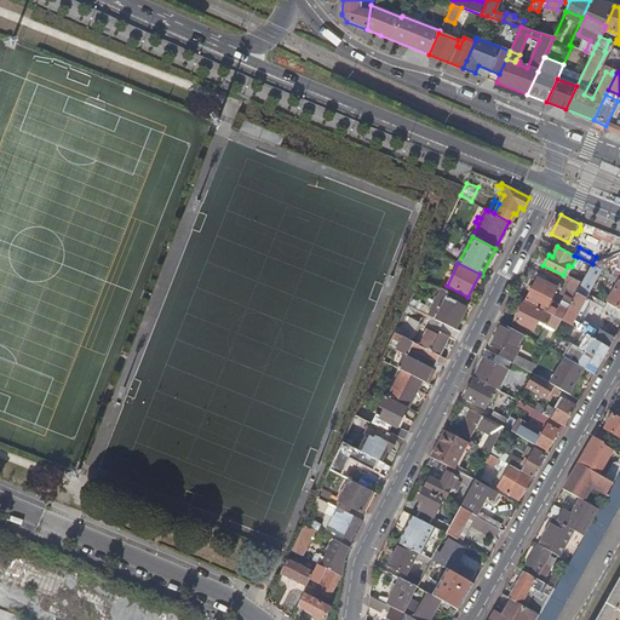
[(602,270),(592,264),(581,283),(577,293),(586,298),(589,294),(601,274),(602,270)]
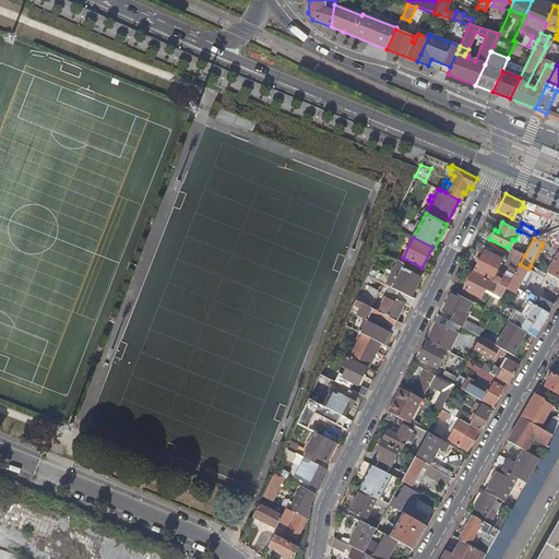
[(485,251),(487,247),(475,240),(472,247),(484,253),(485,251)]
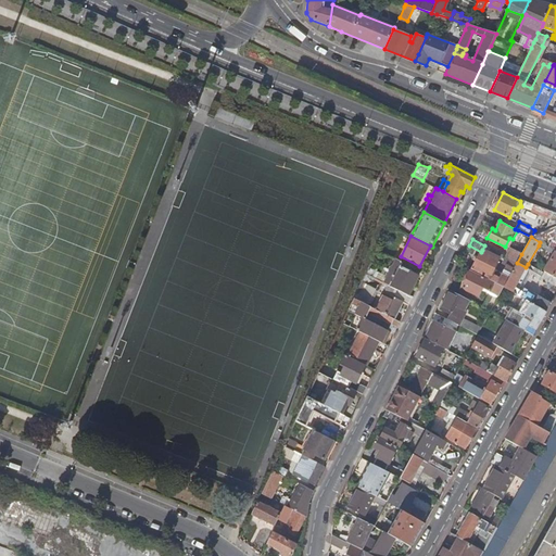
[(542,243),(540,242),(539,245),(554,254),(555,251),(542,243)]
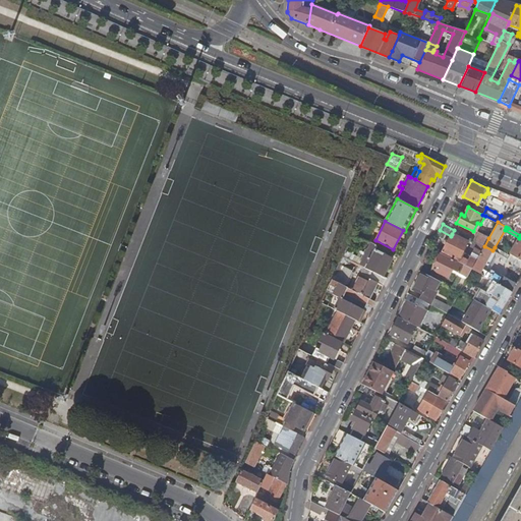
[(484,246),(488,238),(479,233),(477,234),(473,240),(484,246)]
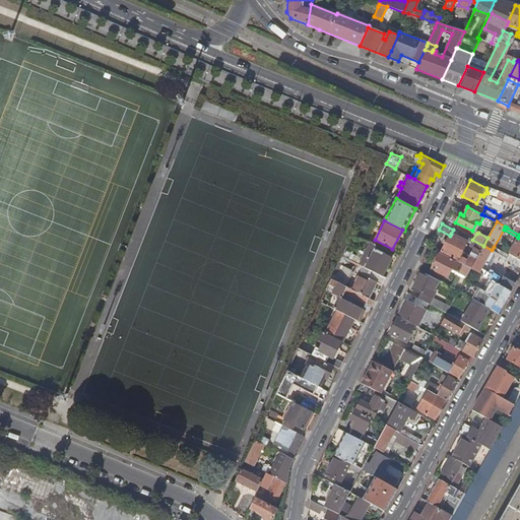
[(471,269),(475,261),(461,254),(467,242),(451,234),(450,236),(441,252),(457,260),(457,262),(471,269)]
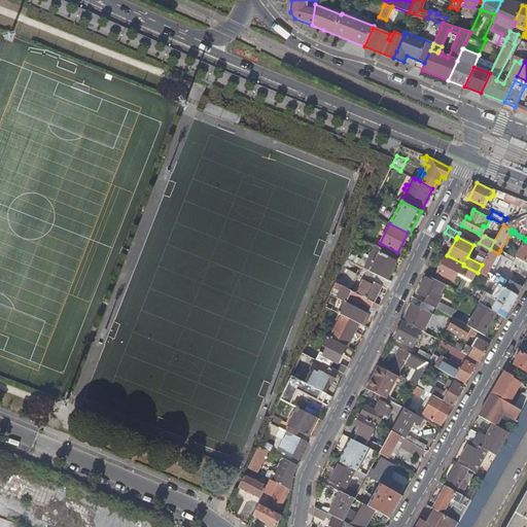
[(526,238),(525,241),(516,256),(517,257),(516,258),(514,262),(526,270),(526,238)]
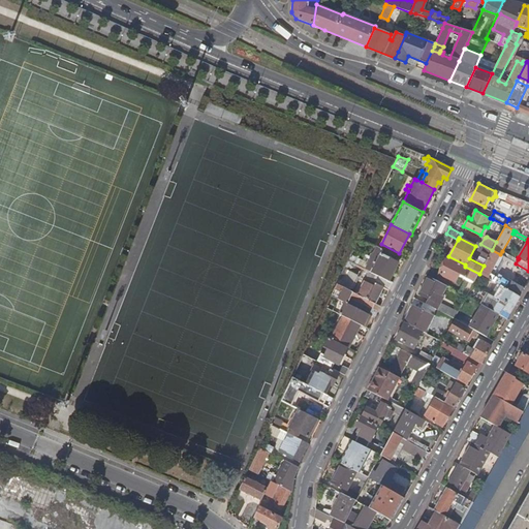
[(485,263),(492,250),(480,244),(477,251),(483,253),(478,260),(485,263)]
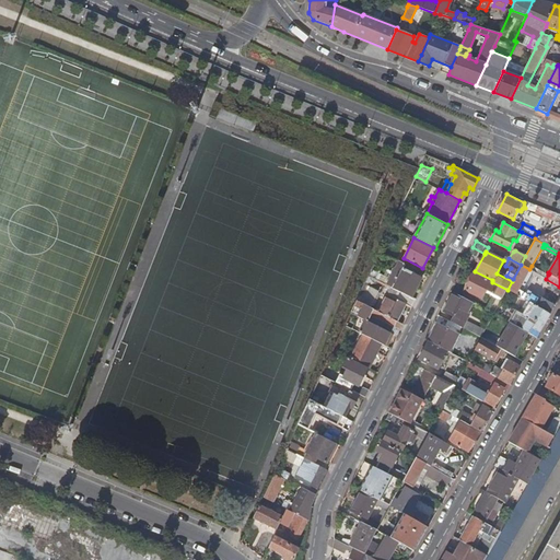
[(386,286),(392,288),(393,289),(396,282),(396,281),(399,276),(403,269),(405,265),(399,261),(386,286)]
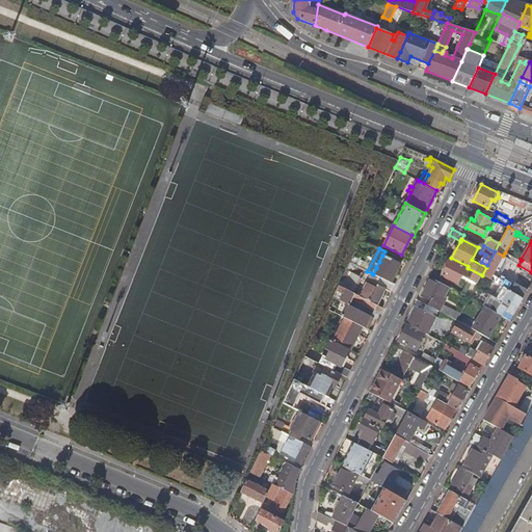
[(503,256),(495,251),(487,265),(486,267),(482,275),(508,290),(523,298),(527,290),(495,272),(503,256)]
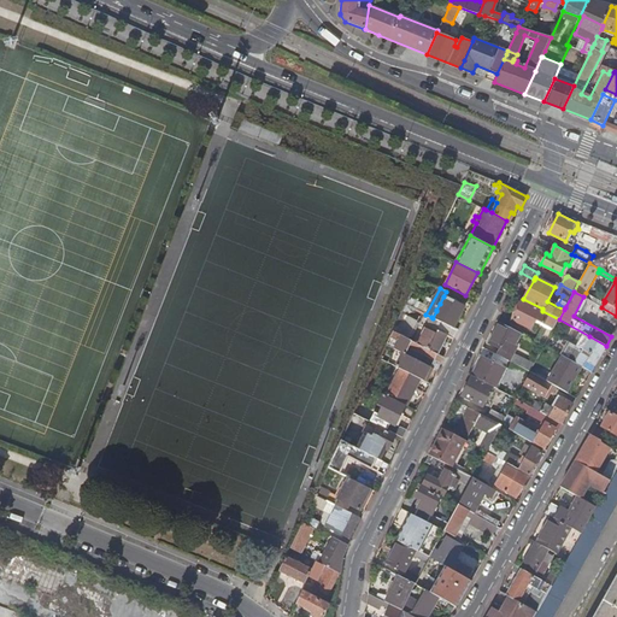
[(604,303),(586,293),(583,297),(601,307),(604,303)]
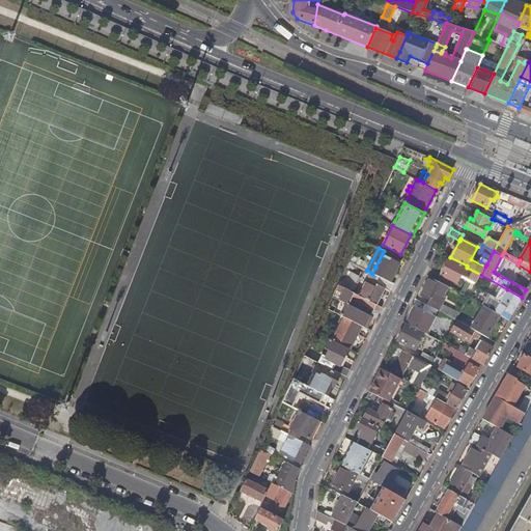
[(375,268),(372,274),(382,279),(384,280),(387,273),(393,277),(399,264),(382,255),(379,261),(375,267),(375,268)]
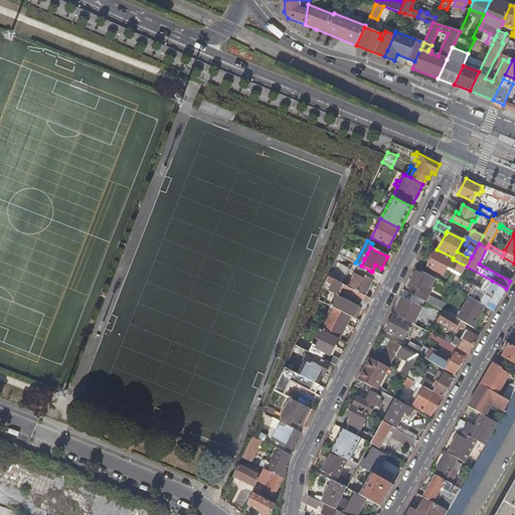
[(462,275),(467,267),(453,260),(437,250),(427,267),(444,276),(446,271),(448,268),(462,275)]
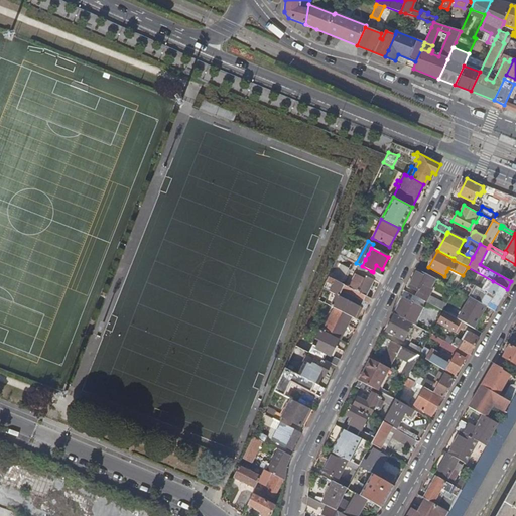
[(515,265),(515,264),(503,257),(502,257),(515,265)]
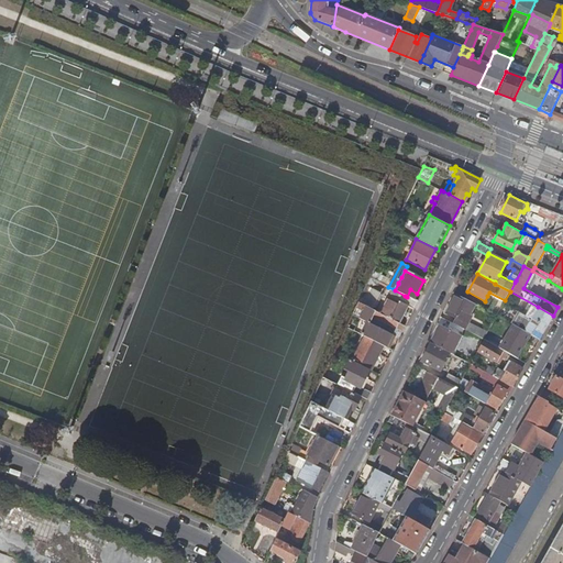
[(394,289),(381,313),(390,319),(399,323),(408,306),(414,309),(418,301),(407,297),(405,296),(395,290),(394,289)]
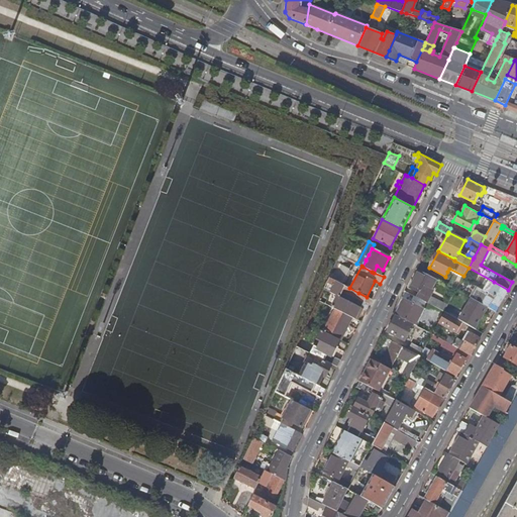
[(456,289),(463,276),(449,269),(447,272),(453,275),(447,285),(456,289)]
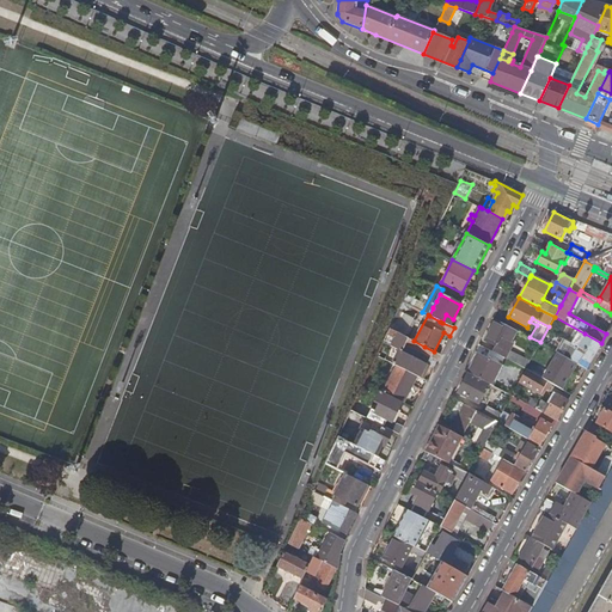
[(507,360),(516,363),(519,356),(509,352),(519,331),(496,320),(485,341),(494,346),(490,350),(507,360)]
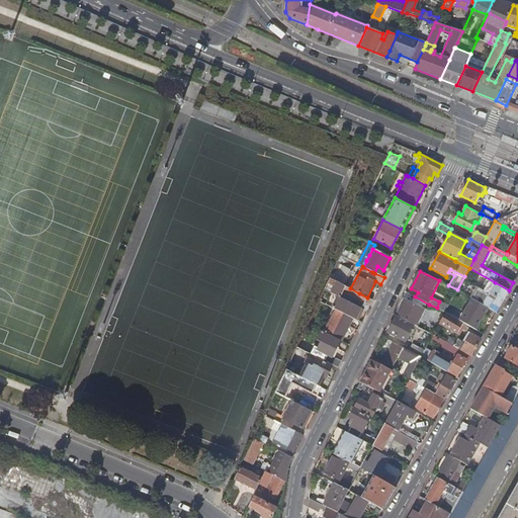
[(330,278),(325,289),(331,293),(337,296),(340,297),(342,292),(356,299),(359,293),(350,288),(330,278)]
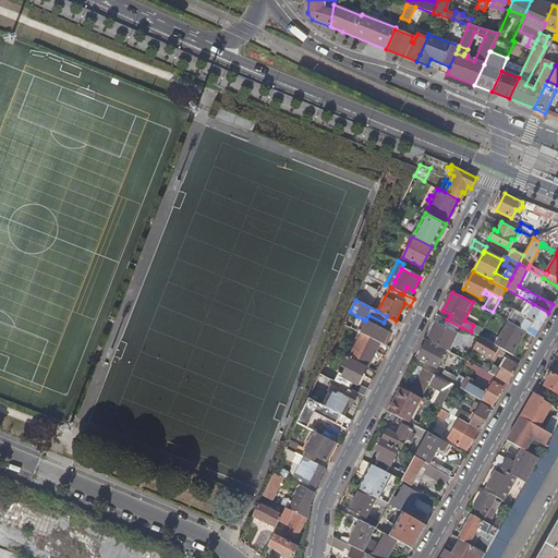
[(534,336),(548,313),(533,304),(525,316),(524,318),(519,327),(525,331),(534,336)]
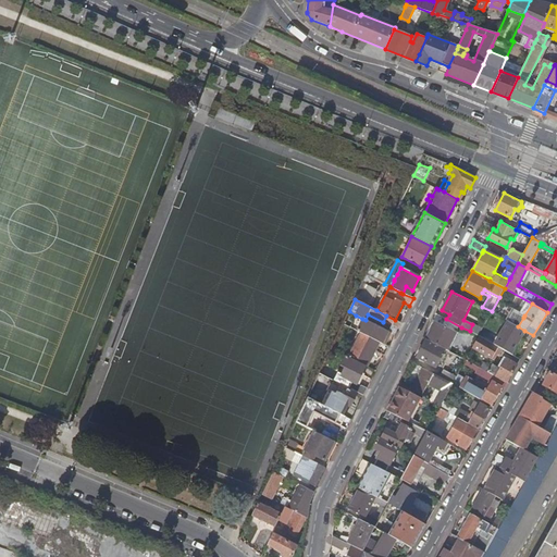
[(356,316),(349,327),(356,331),(362,319),(356,316)]
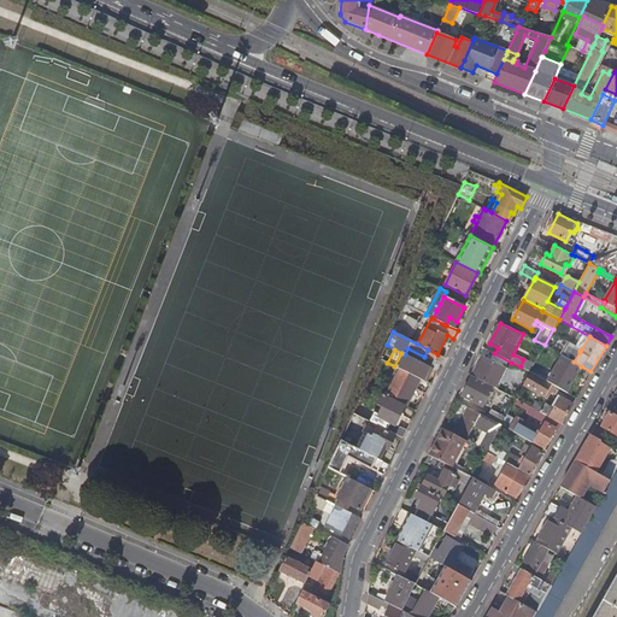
[(438,354),(428,350),(424,357),(435,362),(434,365),(439,368),(444,357),(438,354)]
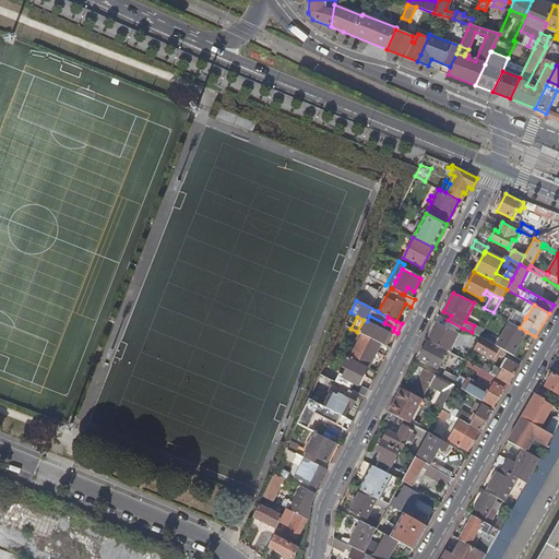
[(520,328),(525,319),(521,317),(515,325),(520,328)]
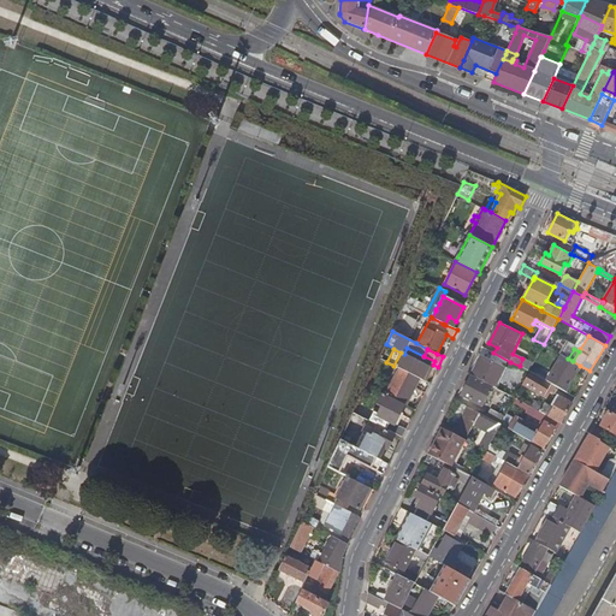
[(394,366),(400,368),(420,379),(424,380),(430,367),(404,354),(401,353),(394,366)]
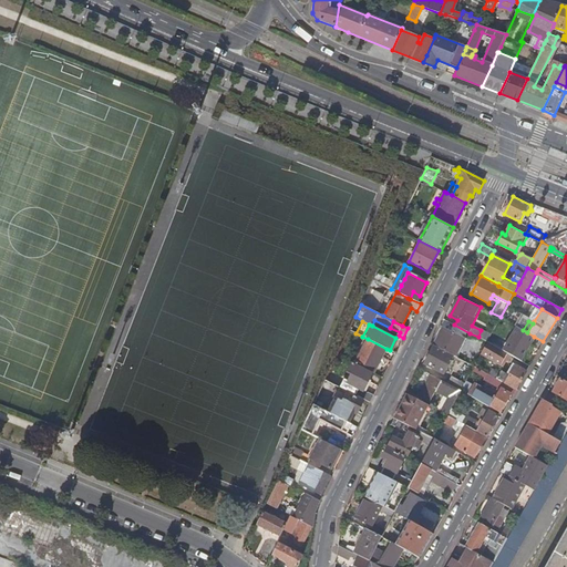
[(456,357),(470,333),(454,325),(452,328),(445,325),(434,346),(454,356),(456,357)]
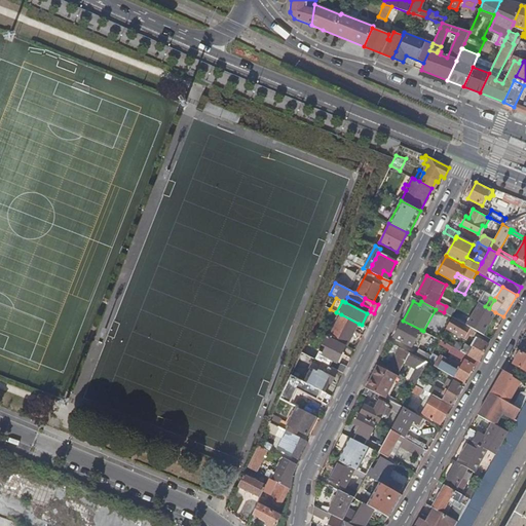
[(483,334),(495,312),(489,308),(485,306),(480,303),(466,326),(471,328),(483,334)]
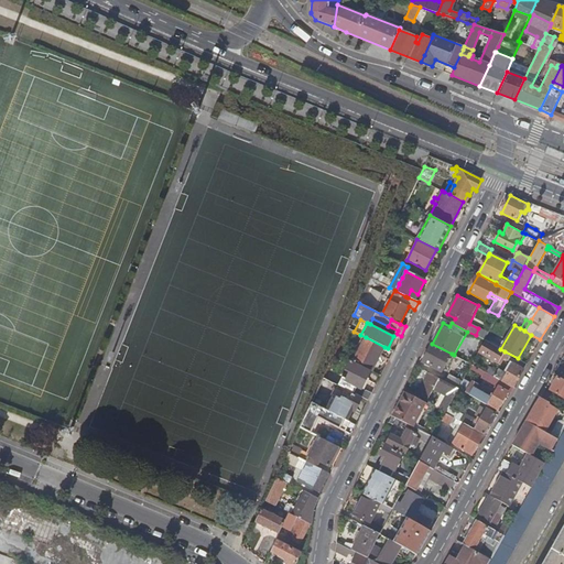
[(371,371),(372,371),(384,347),(366,337),(353,361),(371,371)]
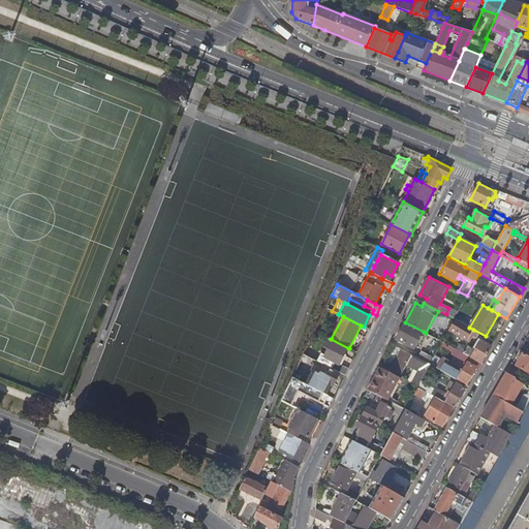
[(469,328),(455,319),(448,330),(467,340),(473,330),(469,328)]
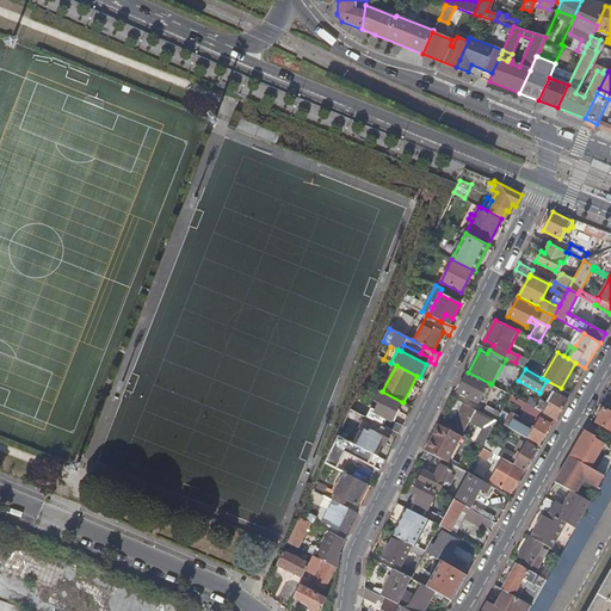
[(479,403),(489,383),(468,372),(467,371),(457,392),(479,403)]
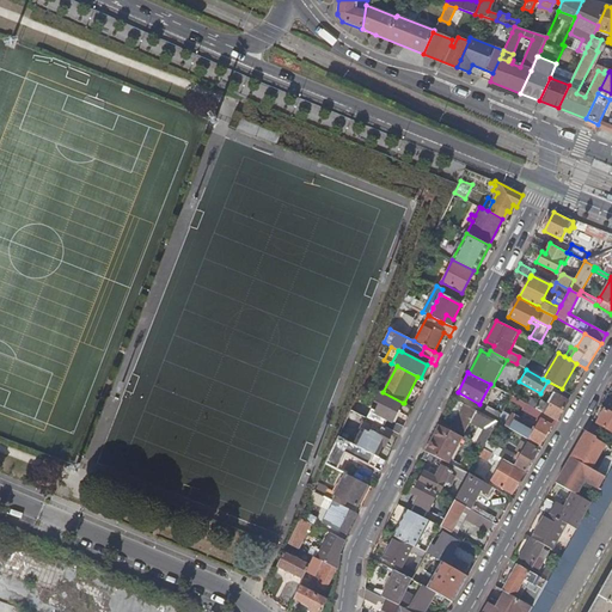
[(399,434),(403,427),(392,422),(403,403),(383,392),(380,391),(375,402),(379,404),(375,411),(372,409),(367,417),(377,422),(399,434)]
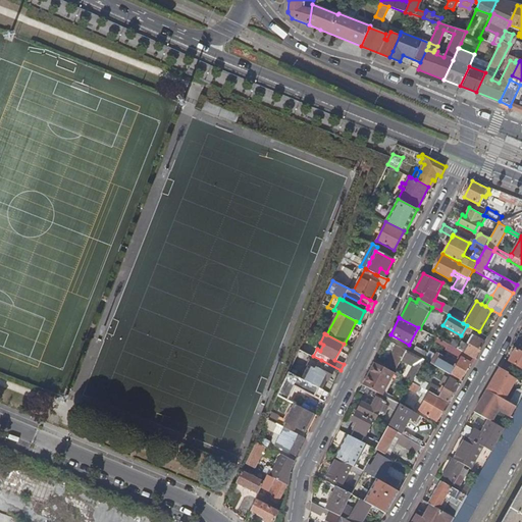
[(474,359),(484,342),(473,334),(463,352),(474,359)]
